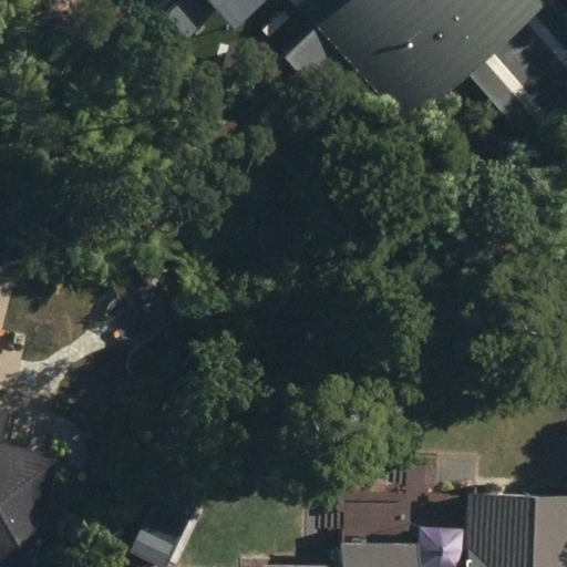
[(96,0),(69,0),(76,12),(98,0),(96,0)]
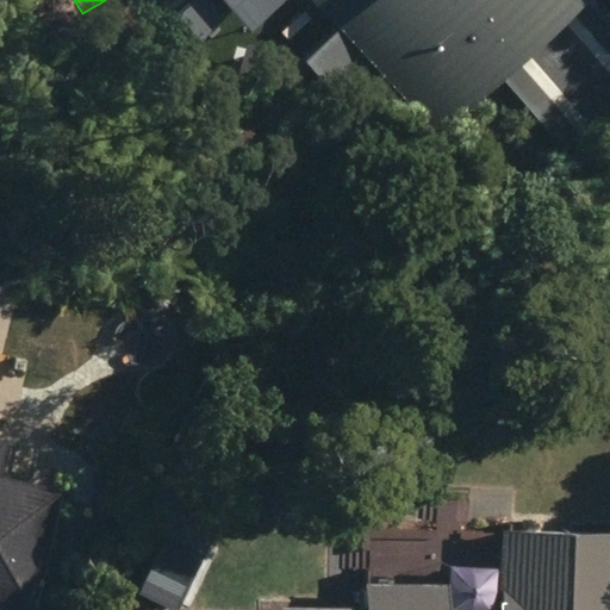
[(307,0),(332,26),(297,58),(336,101),(371,69),(431,136),(500,72),(568,145),(609,106),(609,25),(586,0),(307,0)]
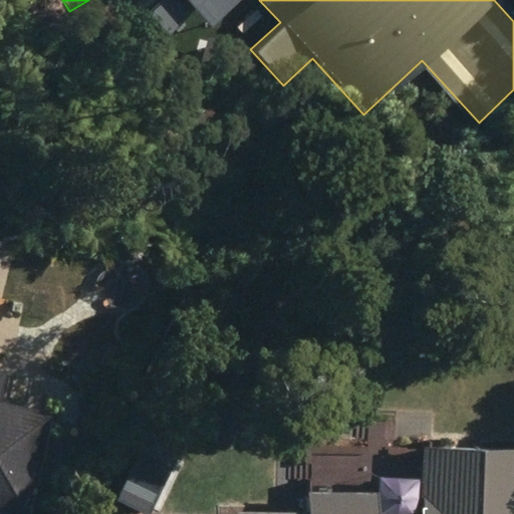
[(106,277),(127,297),(140,284),(118,264),(106,277)]
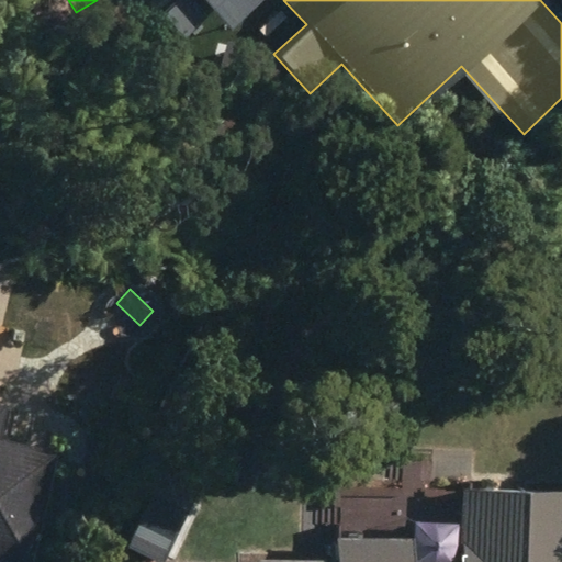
[(0,560),(10,561),(29,561),(52,451),(0,440),(0,560)]
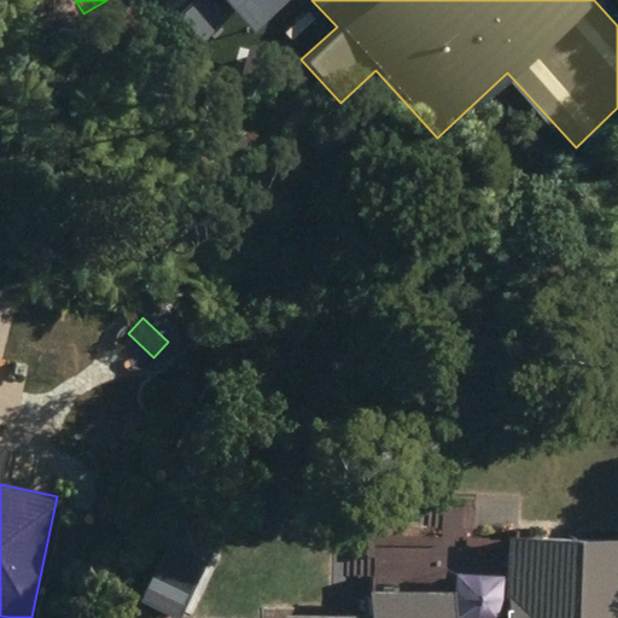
[(617,617),(617,541),(577,541),(577,529),(551,529),(551,541),(506,541),(505,617),(450,617),(452,594),(367,593),(367,617),(280,617),(617,617)]
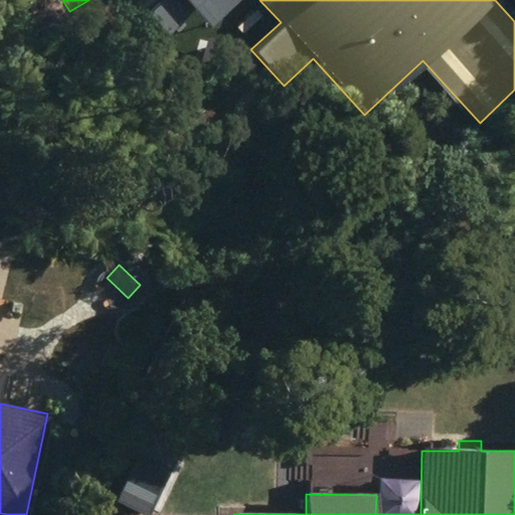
All buildings are outlined.
